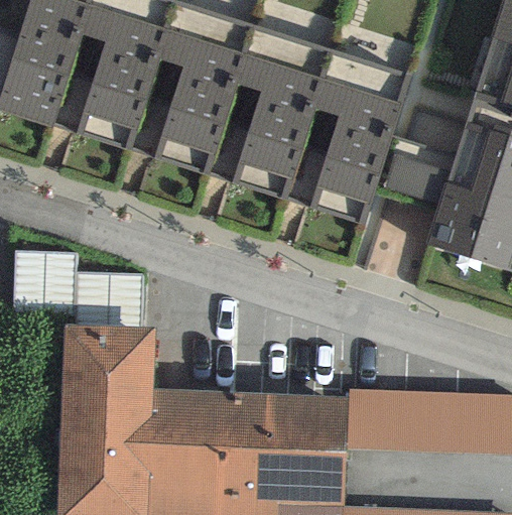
[(30,0),(20,32),(0,25),(0,111),(53,128),(93,0),(30,0)]
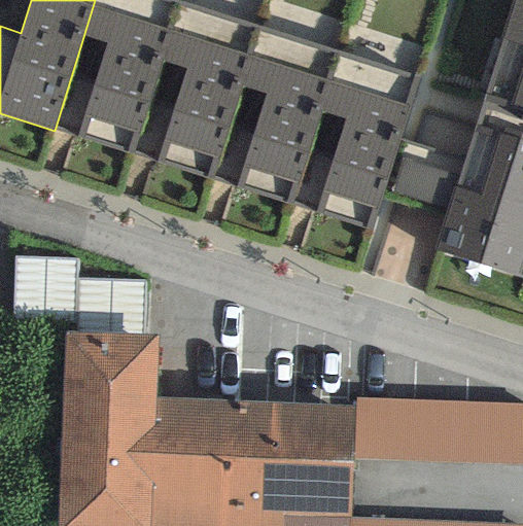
[(180,2),(173,0),(95,0),(55,131),(133,155),(180,2)]
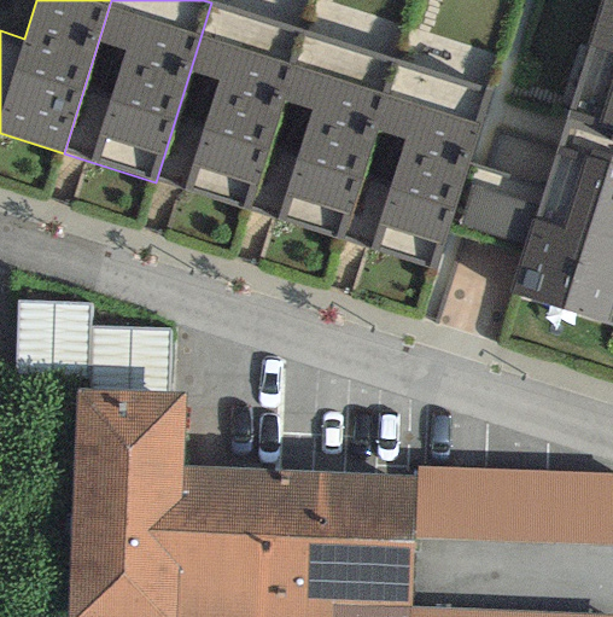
[(605,0),(558,147),(612,164),(612,0),(605,0)]
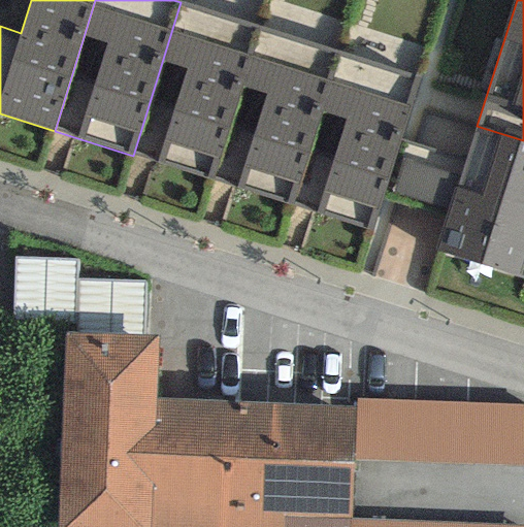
[(260,27),(181,2),(133,156),(211,179),(260,27)]
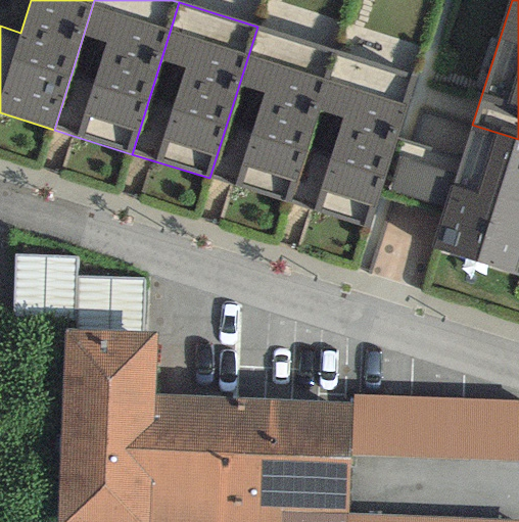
[(337,51),(257,27),(209,178),(290,202),(337,51)]
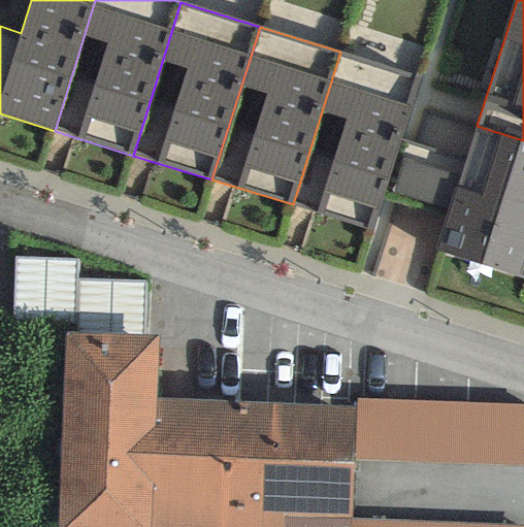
[(422,76),(340,52),(293,204),(373,230),(422,76)]
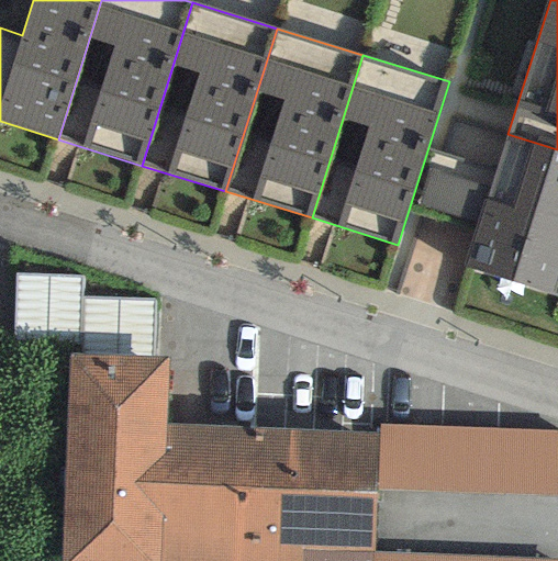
[(557,149),(508,134),(465,268),(557,298),(557,149)]
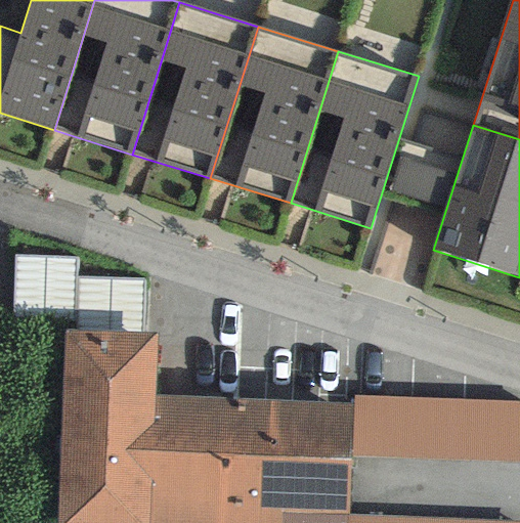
[(393,190),(442,207),(461,153),(410,137),(393,190)]
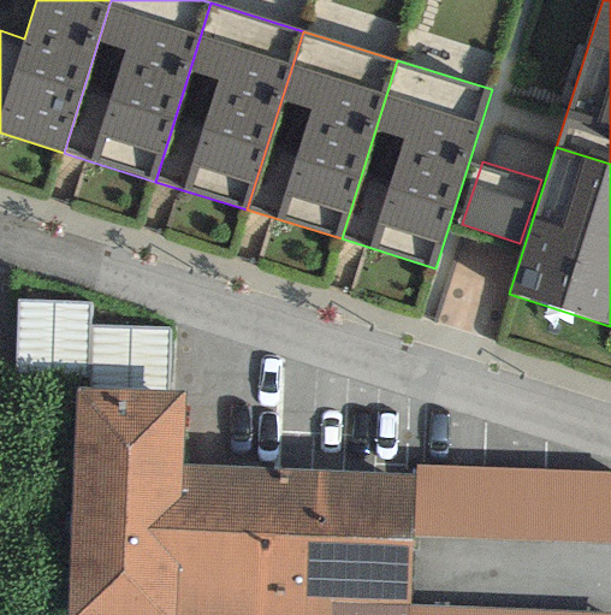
[(92,301),(19,299),(17,371),(77,373),(77,386),(171,389),(173,326),(92,324),(92,301)]
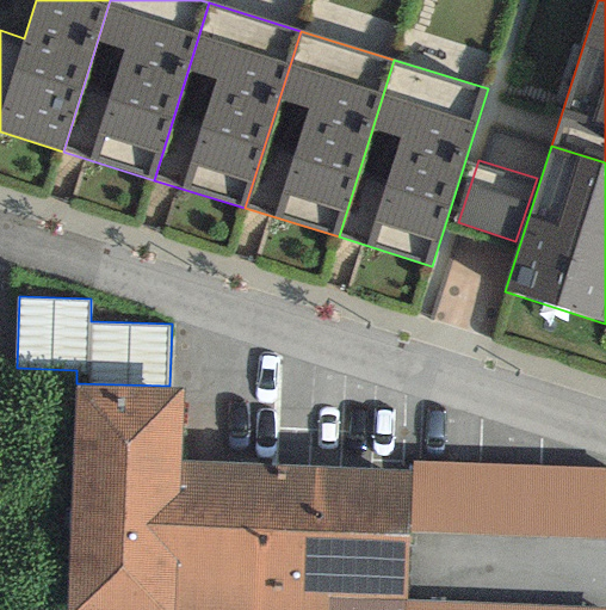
[(76,383),(66,609),(406,609),(407,598),(410,531),(413,470),(183,460),(186,388),(169,386),(76,383)]
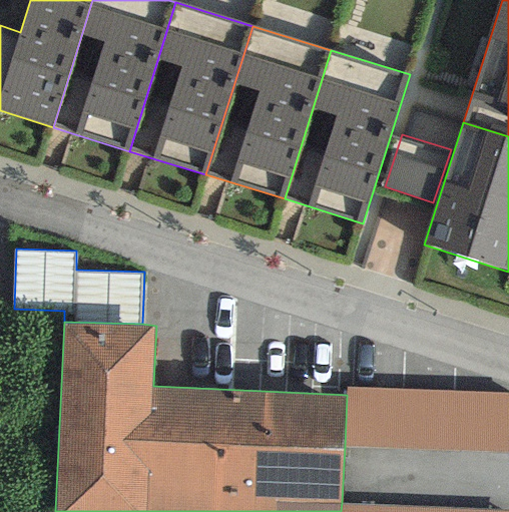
[(347,395),(345,446),(508,452),(508,392),(347,386),(347,395)]
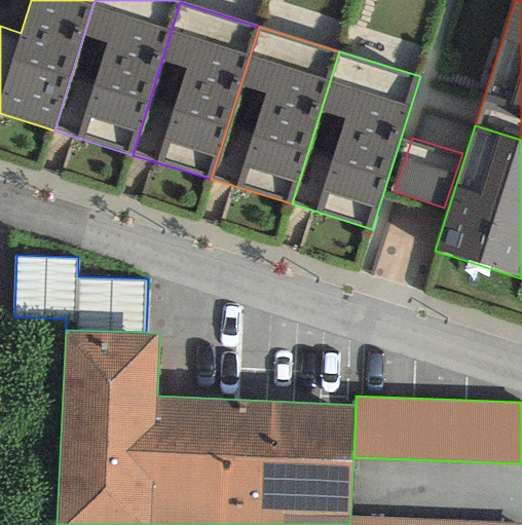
[(521,523),(350,515),(349,524),(521,524),(521,523)]
